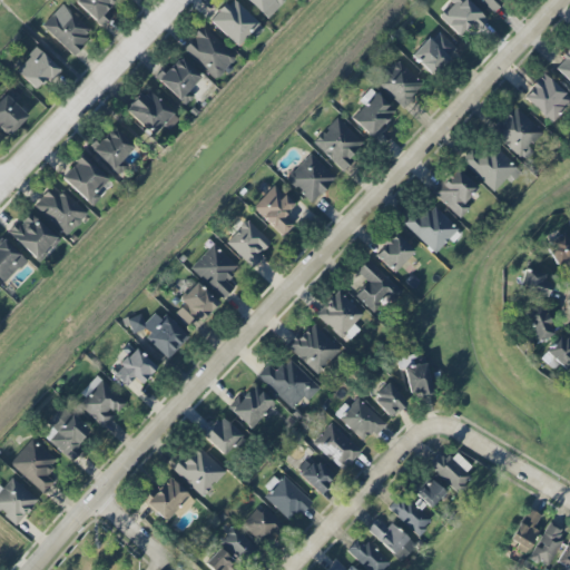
[(76,0),(74,2),(101,27),(111,16),(106,10),(114,0),(76,0)]
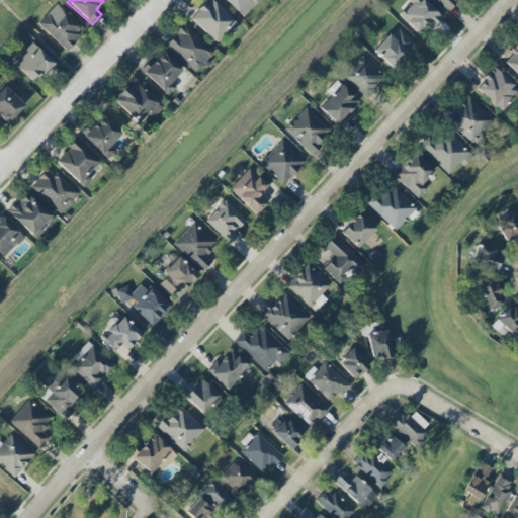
[(213,42),(233,21),(209,0),(205,0),(188,19),(213,42)]
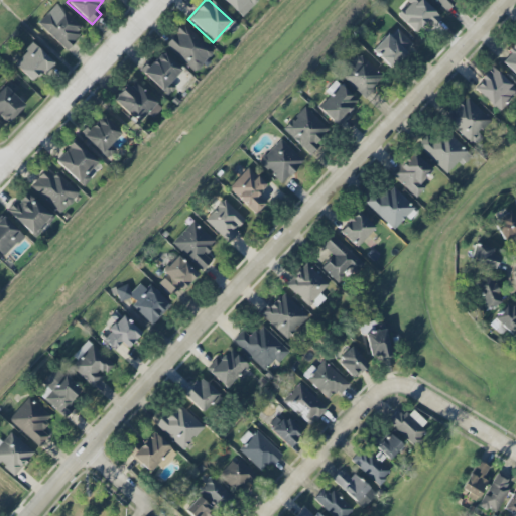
[(256,0),(222,0),(240,17),(256,0)]
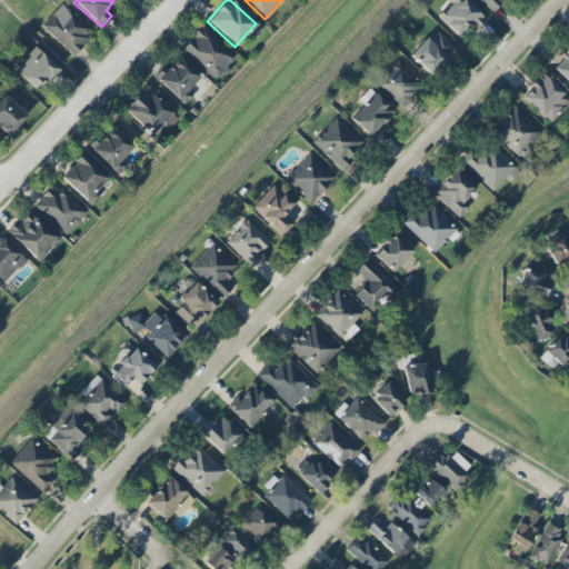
[(467,25),(473,31),(485,20),(465,0),(446,0),(450,5),(437,17),(456,37),(467,25)]
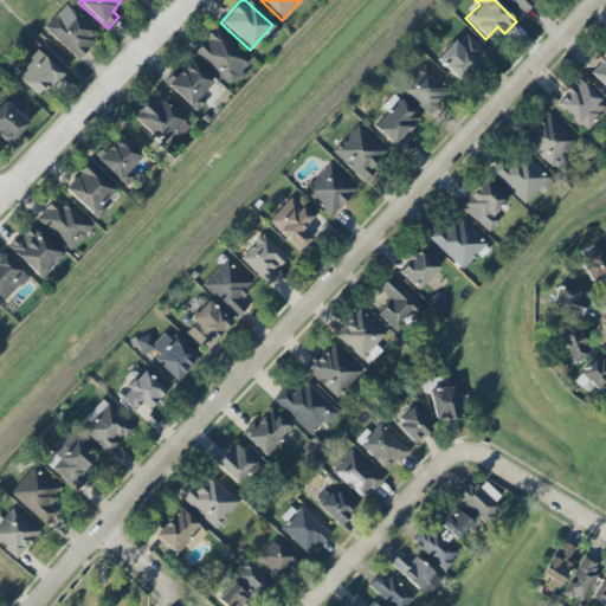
[(530,0),(509,0),(521,11),(530,0)]
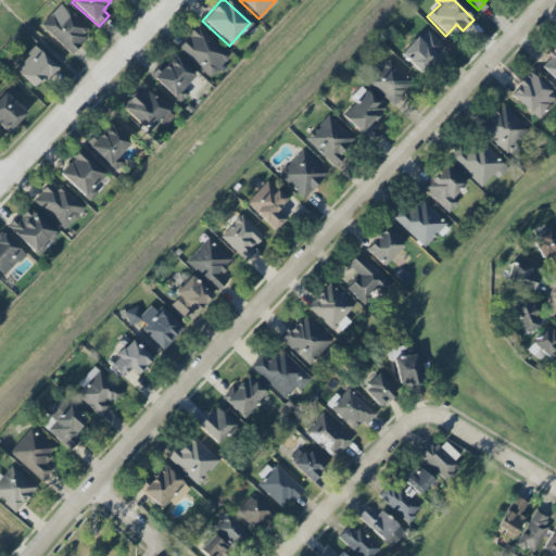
[(90,32),(61,3),(40,25),(70,53),(90,32)]
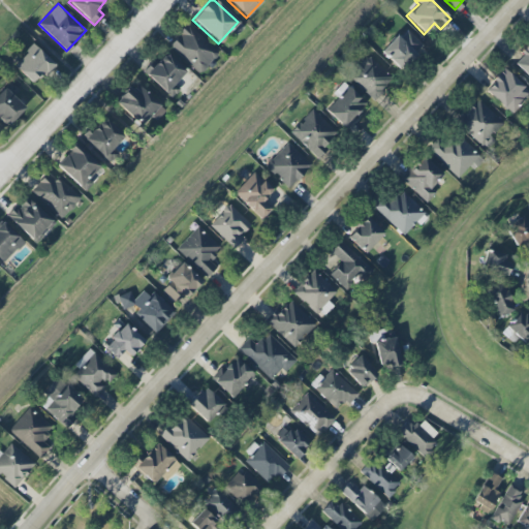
[(167,49),(201,72),(206,66),(208,67),(220,51),(184,25),(167,49)]
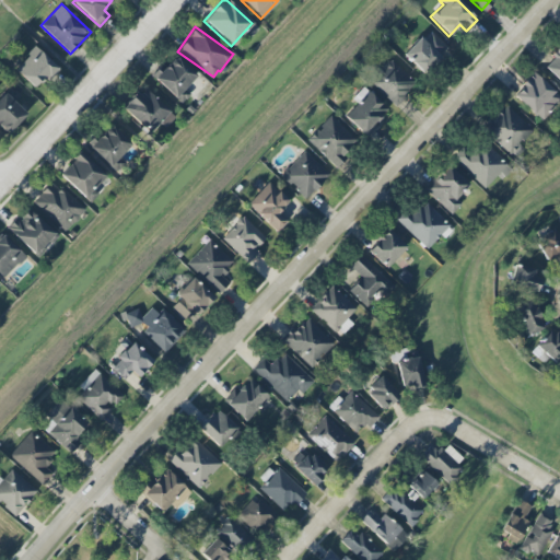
[(422,76),(448,50),(429,30),(403,55),(422,76)]
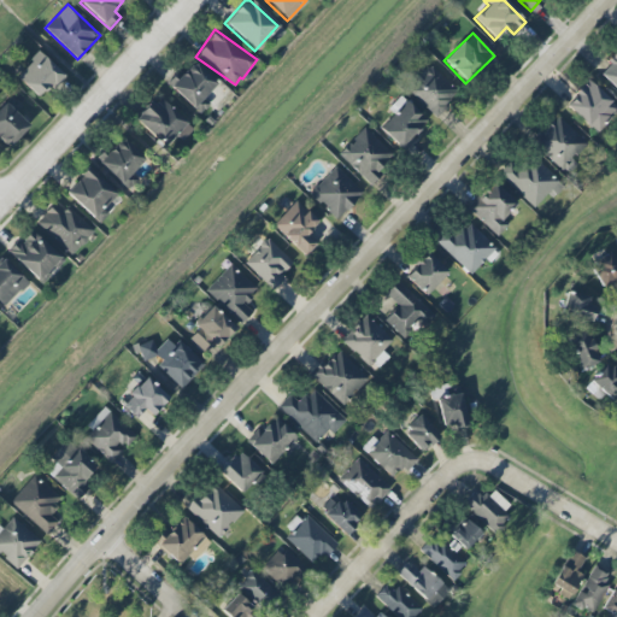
[(616,51),(598,74),(616,90),(616,51)]
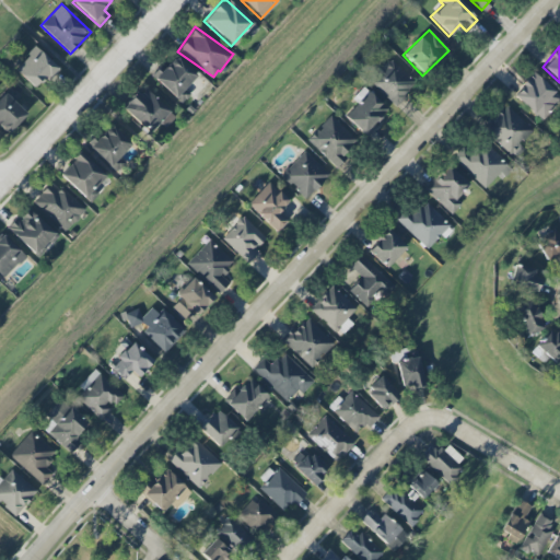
[(35,90),(57,68),(35,47),(13,69),(35,90)]
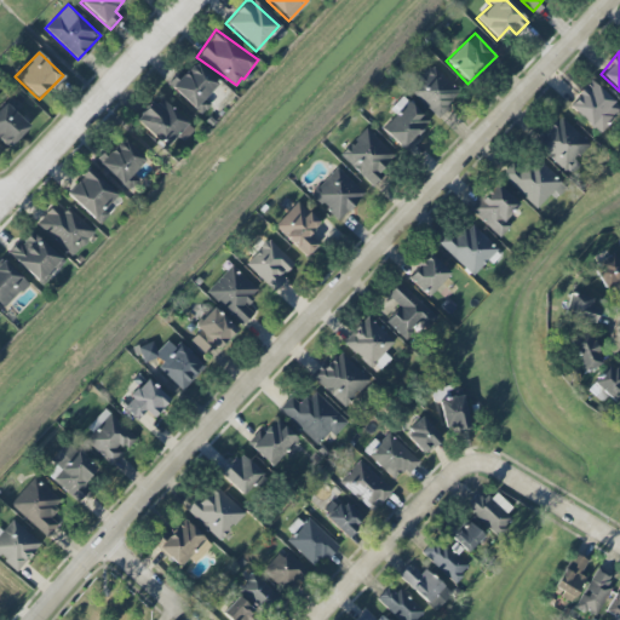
[(208,105),(201,99),(216,84),(193,62),(168,87),(199,115),(208,105)]
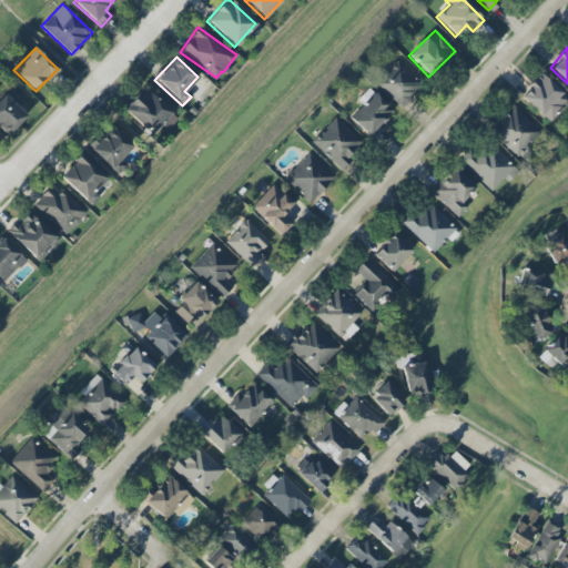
[(397,59),(373,77),(395,107),(419,88),(397,59)]
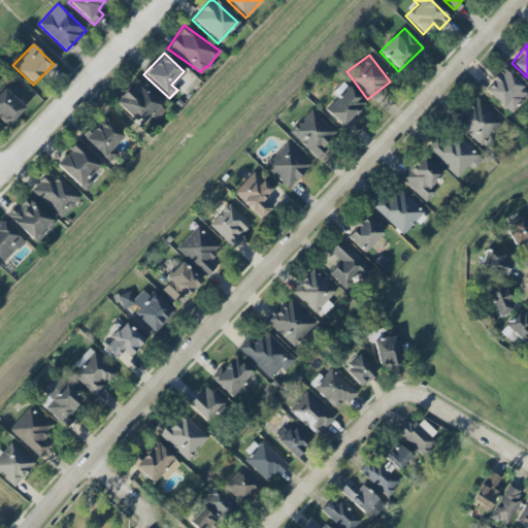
[(483,88),(508,114),(527,94),(527,93),(503,68),(483,88)]
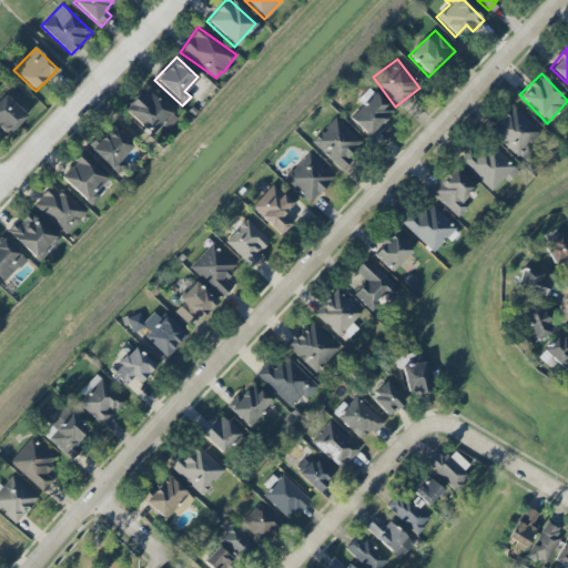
[(175,119),(144,89),(124,110),(150,134),(160,123),(166,129),(175,119)]
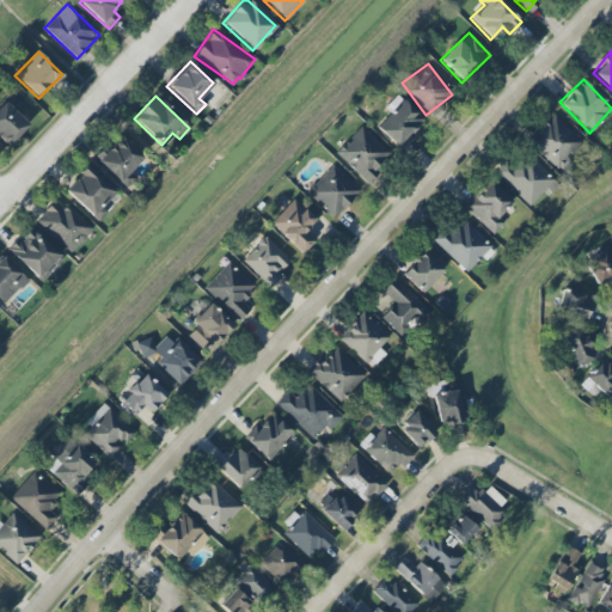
[(422,120),(399,98),(374,126),(397,147),(422,120)]
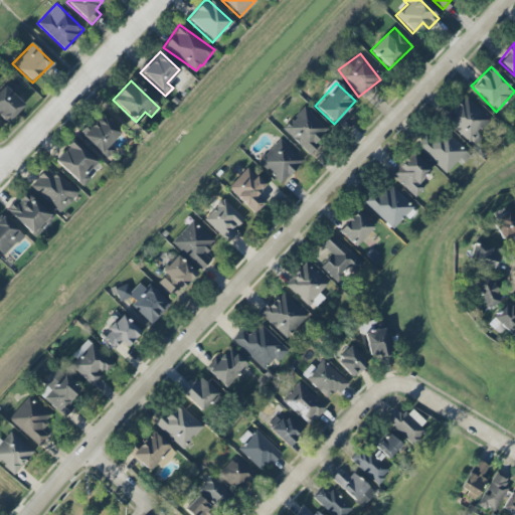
[(24,106),(4,86),(0,90),(0,117),(6,124),(24,106)]
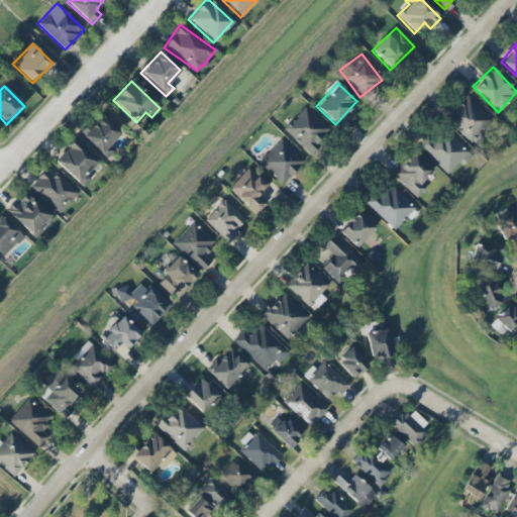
[(444,121),(474,144),(493,120),(464,97),(444,121)]
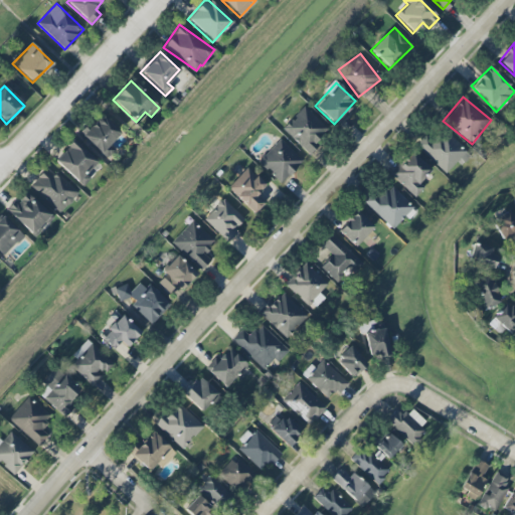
[(329,130),(303,106),(282,129),(307,153),(329,130)]
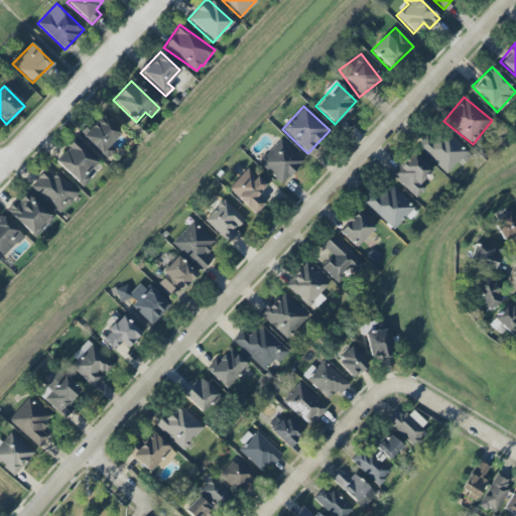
[(113,150),(108,146),(120,133),(100,115),(81,136),(106,158),(113,150)]
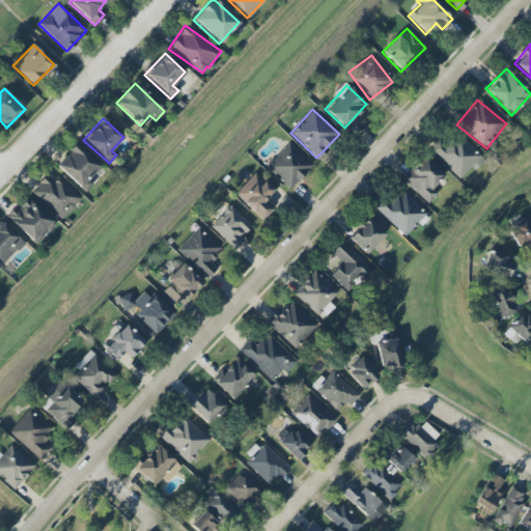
[(476,169),(484,160),(456,134),(445,147),(437,140),(428,149),(459,178),(471,166),(476,169)]
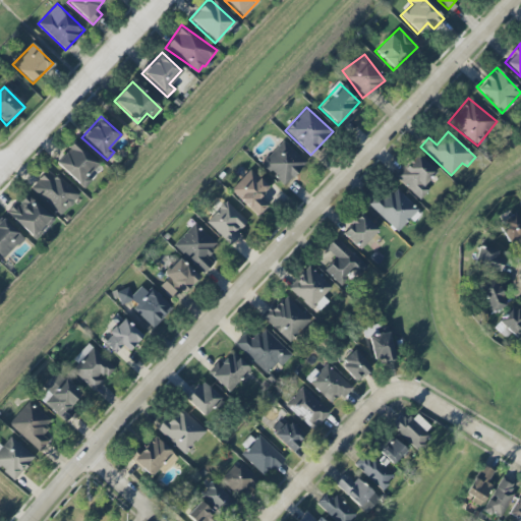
[(284,186),(306,163),(282,140),(261,164),(284,186)]
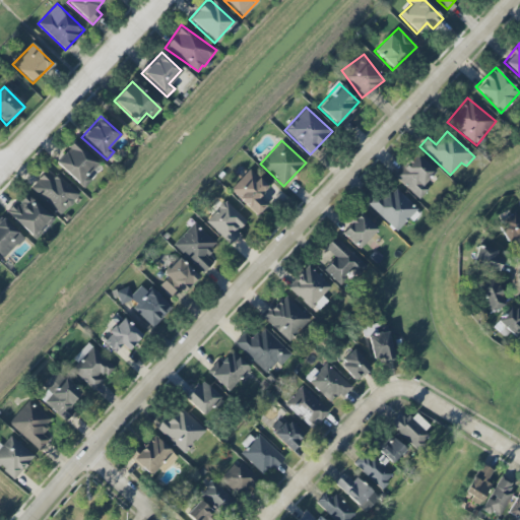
[(80,187),(100,166),(73,141),(54,161),(80,187)]
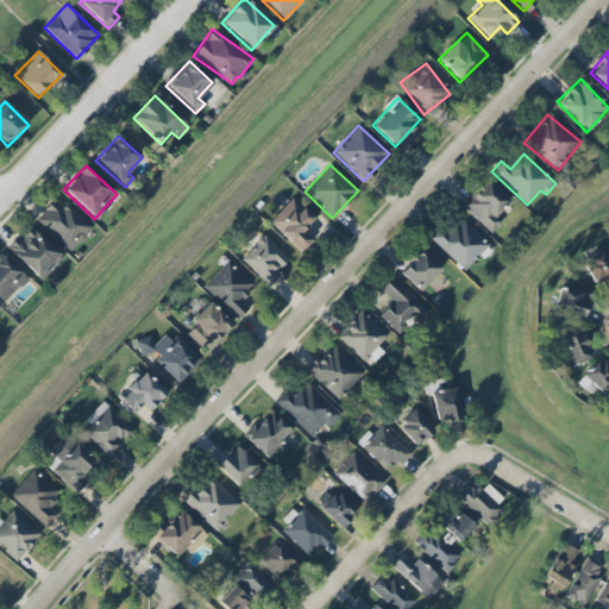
[(460,206),(490,233),(502,220),(496,215),(509,201),(485,179),(460,206)]
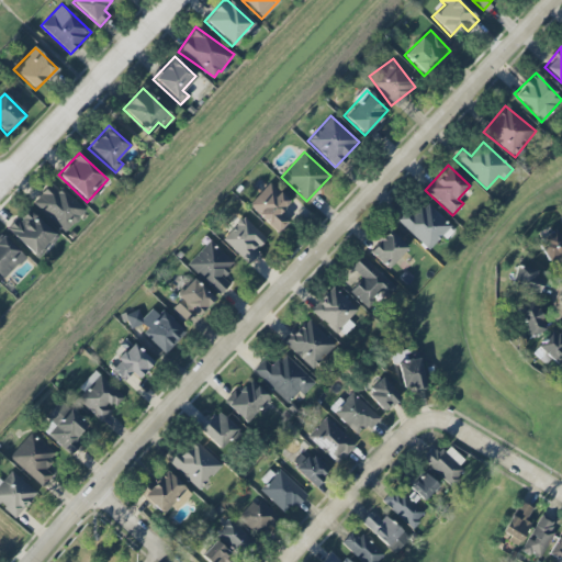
[(62,233),(83,213),(54,180),(32,201),(62,233)]
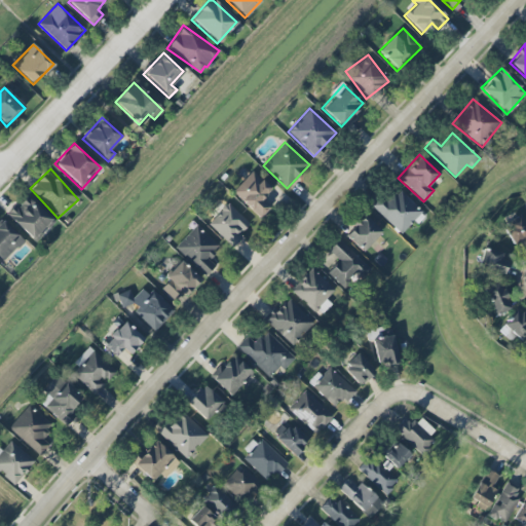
[(271,189),(252,171),(232,192),(260,219),(269,209),(261,200),(271,189)]
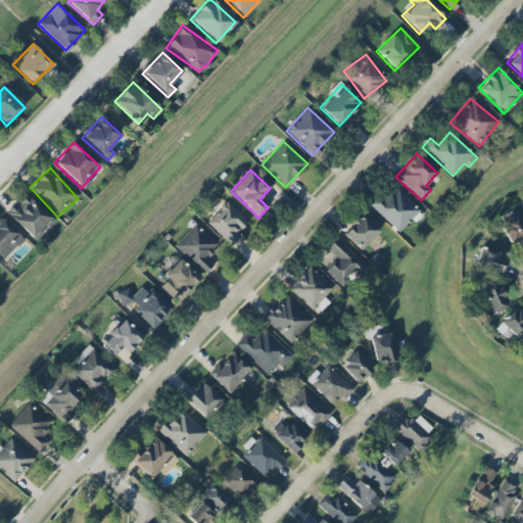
[(422,212),(396,188),(383,202),(376,195),(368,204),(397,233),(411,220),(413,222),(422,212)]
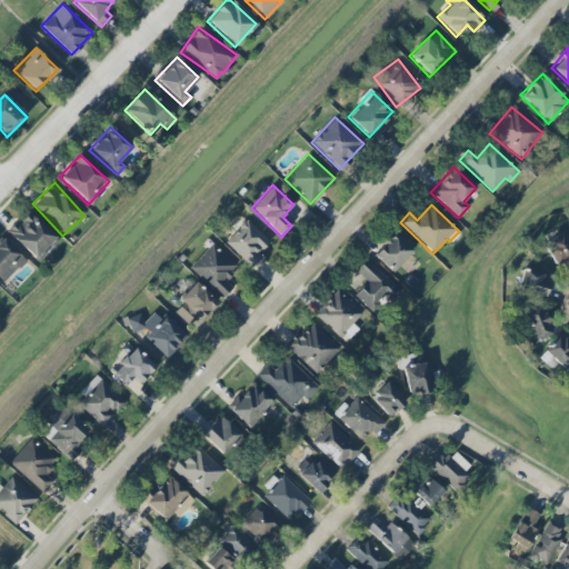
[(57,240),(26,211),(6,233),(37,262),(57,240)]
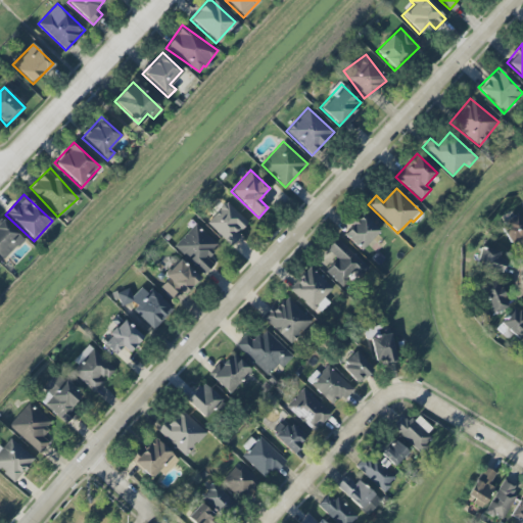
[(247,222),(226,202),(206,223),(231,245),(241,235),(238,232),(247,222)]
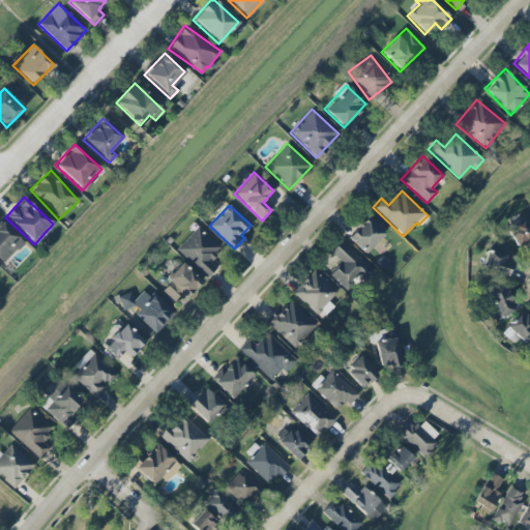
[(347,236),(363,254),(384,235),(367,216),(347,236)]
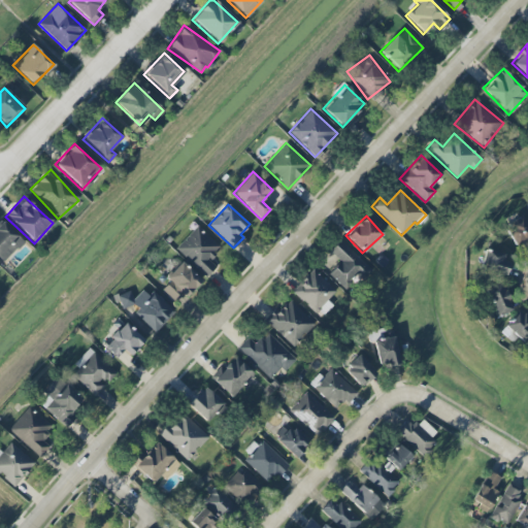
[(501,226),(516,249),(527,240),(527,230),(519,216),(501,226)]
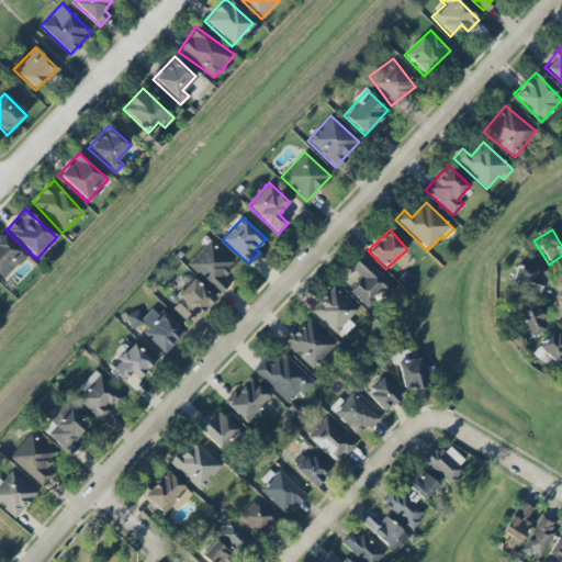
[(0,238),(0,277),(2,280),(23,257),(2,237),(0,238)]
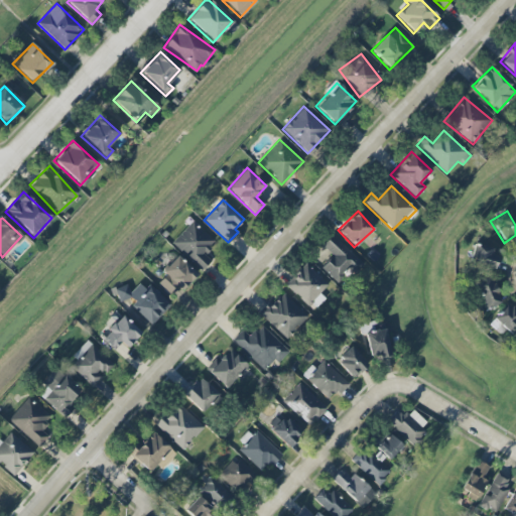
[(171,243),(202,271),(211,261),(204,255),(215,242),(192,221),(171,243)]
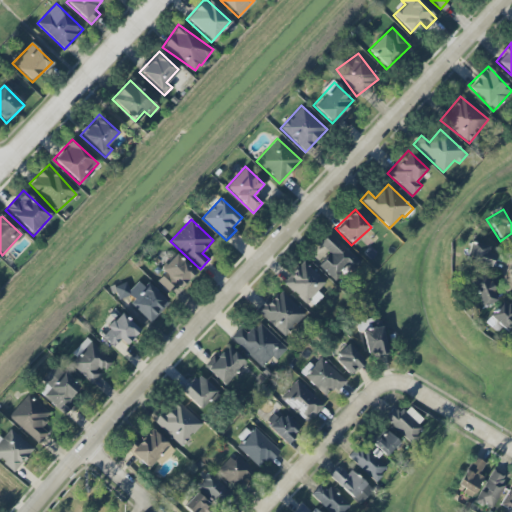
[(330,254),(318,265),(334,282),(357,261),(330,232),(319,243),(330,254)]
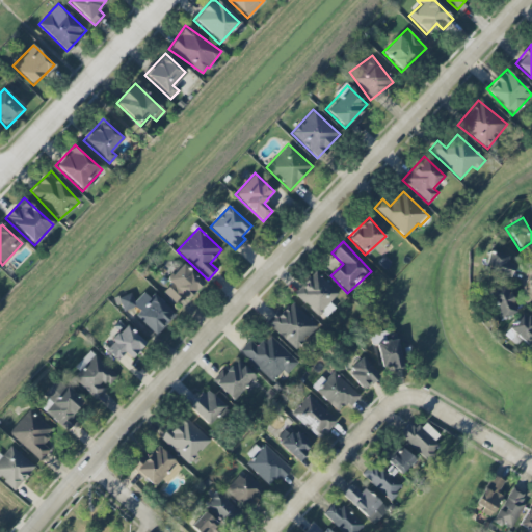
[(488,251),(482,271),(508,278),(514,260),(488,251)]
